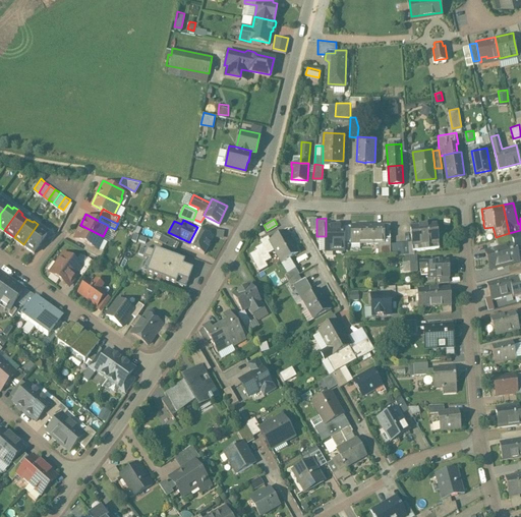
[(343,223),(330,223),(330,221),(326,221),(326,236),(326,248),(343,247),(343,240),(343,224),(343,223)]
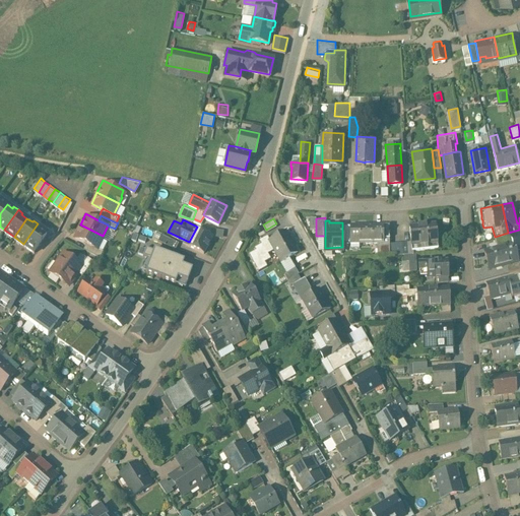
[(436,220),(410,223),(412,243),(416,242),(417,247),(438,245),(436,220)]
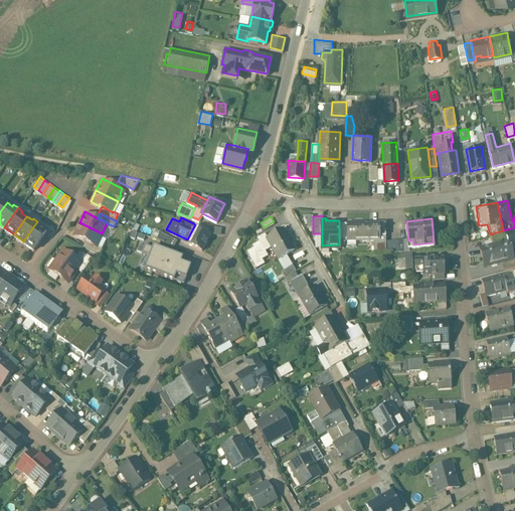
[(379,219),(346,220),(346,221),(346,237),(347,237),(347,235),(355,235),(356,237),(375,237),(380,237),(380,232),(379,219)]
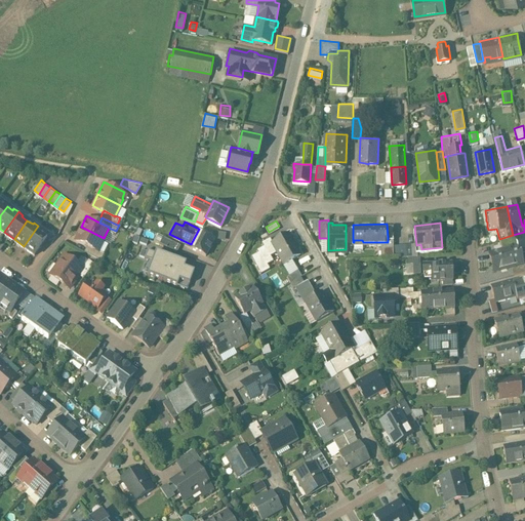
[(38,226),(24,246),(34,253),(47,235),(42,231),(43,229),(38,226)]
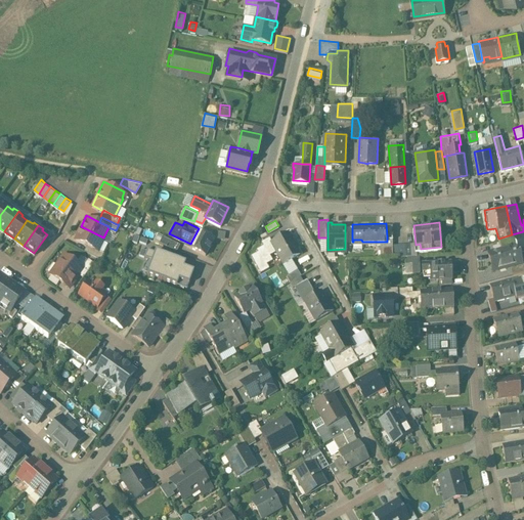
[(103,237),(81,226),(76,237),(87,244),(97,249),(98,248),(103,237)]
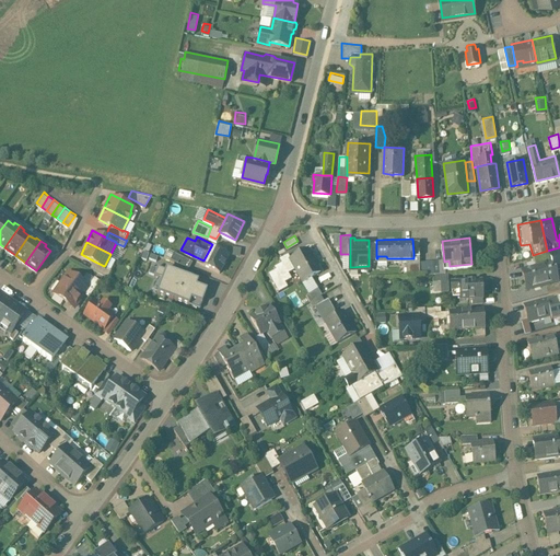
[(229,252),(212,244),(203,261),(203,262),(220,270),(229,252)]
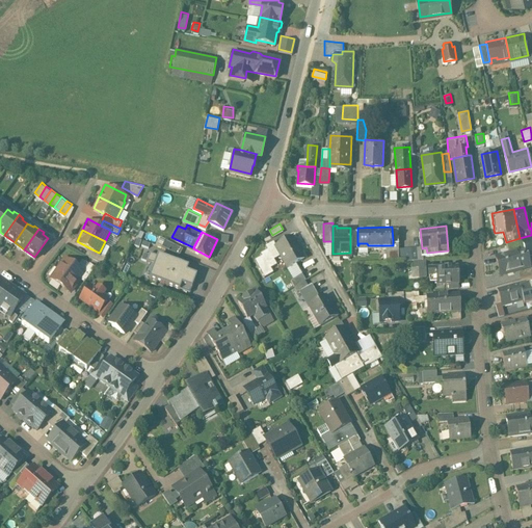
[(304,256),(292,234),(276,243),(275,243),(281,254),(286,263),(294,258),(295,261),(304,256)]
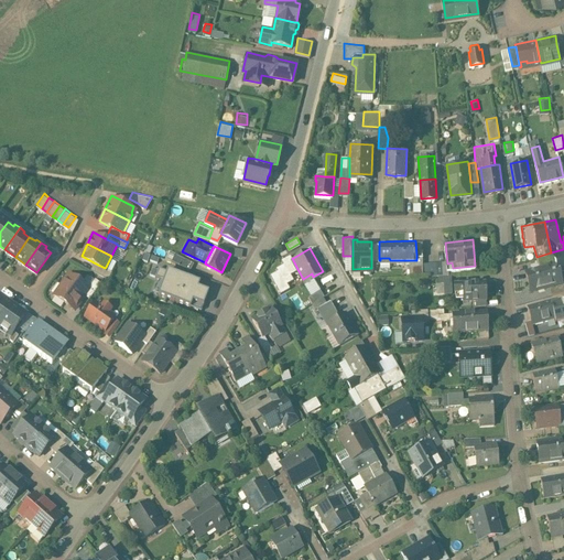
[(537,257),(538,260),(540,267),(548,265),(553,283),(561,281),(559,272),(563,270),(563,249),(551,252),(537,257)]
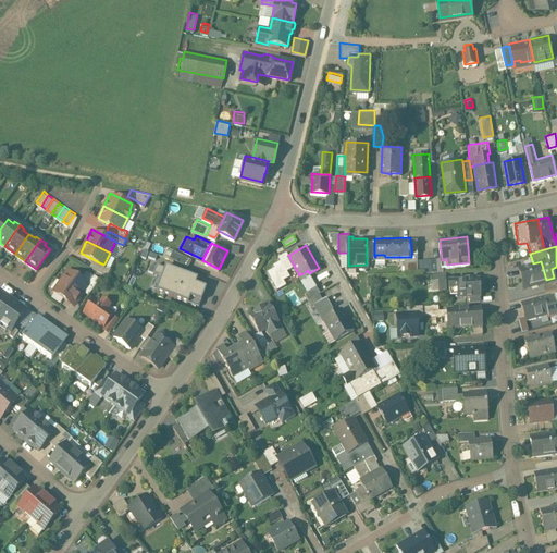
[(192,258),(173,248),(169,256),(187,266),(187,263),(188,265),(192,258)]
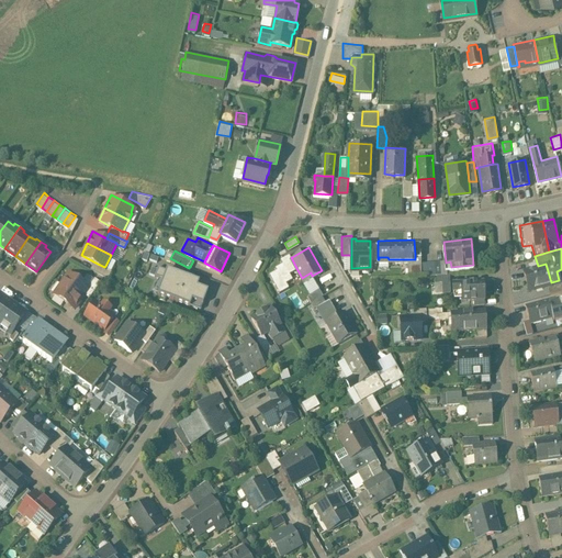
[(143,253),(135,267),(142,270),(149,256),(143,253)]
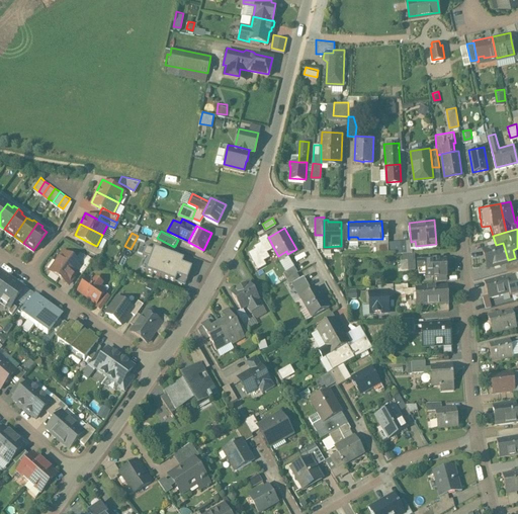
[(260,241),(254,244),(258,253),(251,256),(257,268),(266,263),(264,258),(270,255),(267,250),(273,247),(268,237),(269,237),(266,233),(258,237),(260,241)]
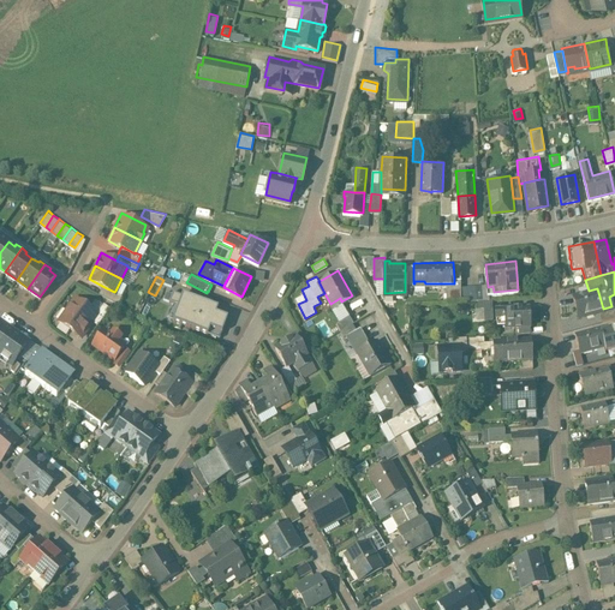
[(454,283),(448,283),(449,298),(461,297),(460,277),(454,277),(454,283)]
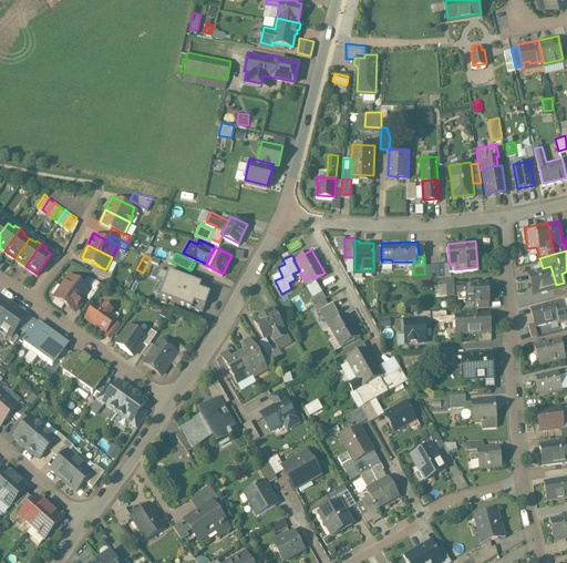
[(445,262),(436,263),(437,275),(442,275),(446,275),(445,262)]
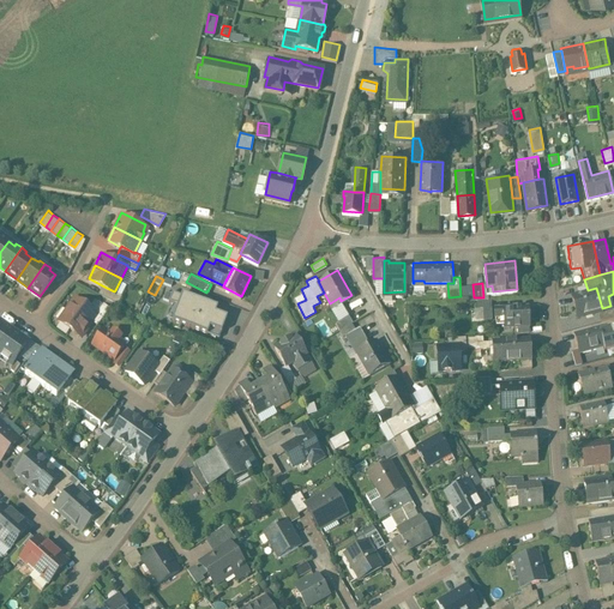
[(114,291),(102,285),(98,291),(118,302),(122,294),(115,290),(114,291)]
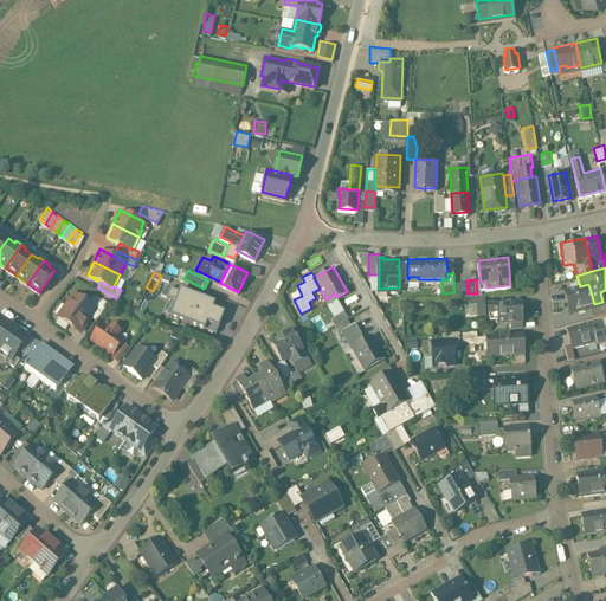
[(580,286),(565,290),(569,310),(594,304),(588,284),(580,286)]
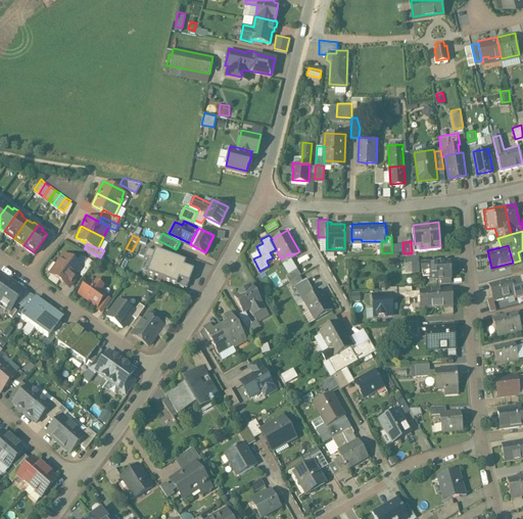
[(194,268),(184,264),(186,260),(155,247),(154,249),(147,246),(144,254),(151,257),(146,271),(177,283),(179,277),(189,281),(194,268)]
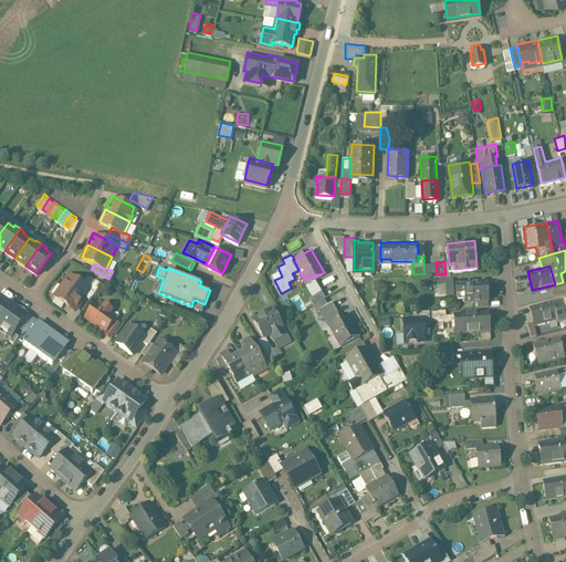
[(77,276),(72,276),(70,273),(62,284),(59,282),(58,283),(52,290),(52,292),(55,294),(74,308),(84,294),(88,288),(79,280),(77,276)]
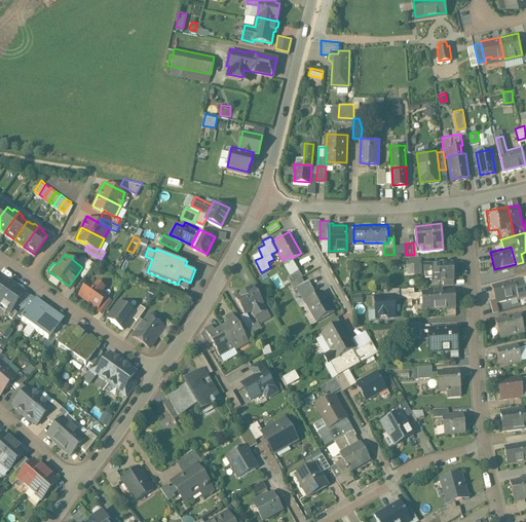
[(414,255),(410,255),(410,262),(413,262),(413,263),(415,263),(415,272),(422,271),(420,254),(414,255)]
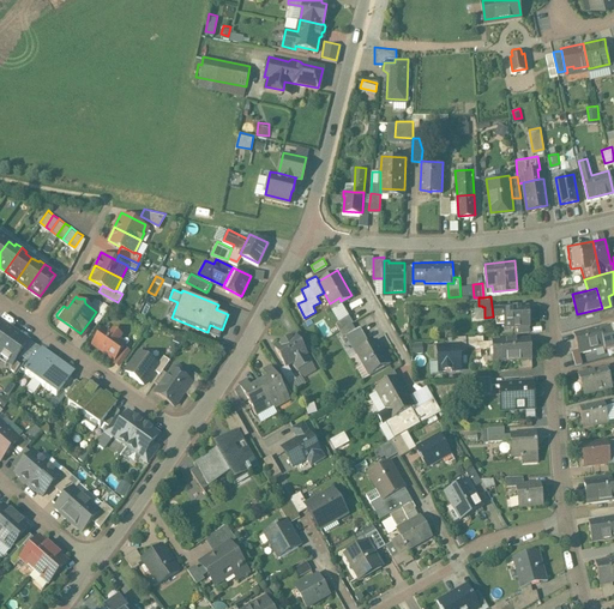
[(103,301),(96,312),(91,319),(97,323),(110,306),(103,301)]
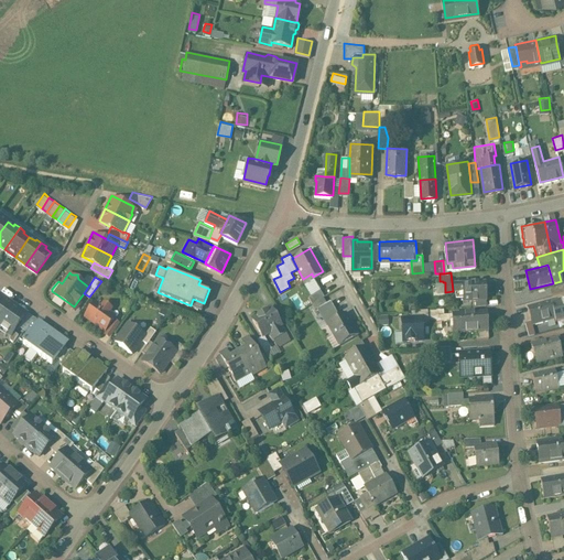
[(486,278),(454,280),(455,290),(463,290),(463,299),(487,297),(486,278)]
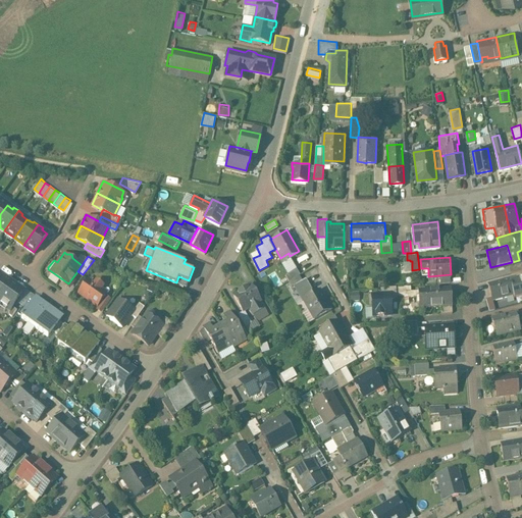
[(521,260),(509,264),(511,271),(521,267),(521,260)]
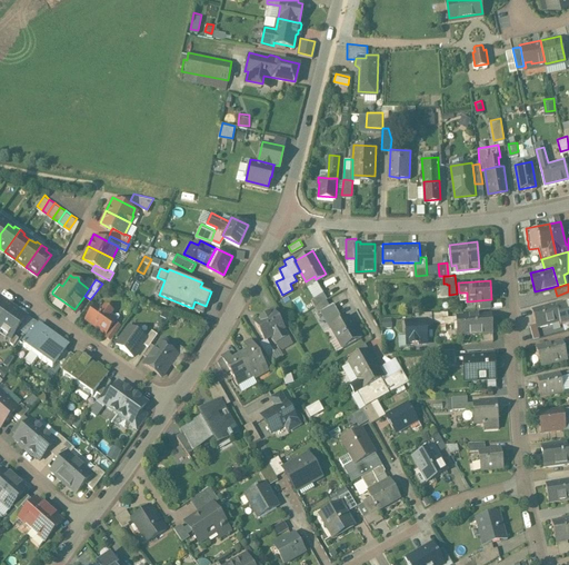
[(322,290),(310,298),(315,305),(327,297),(322,290)]
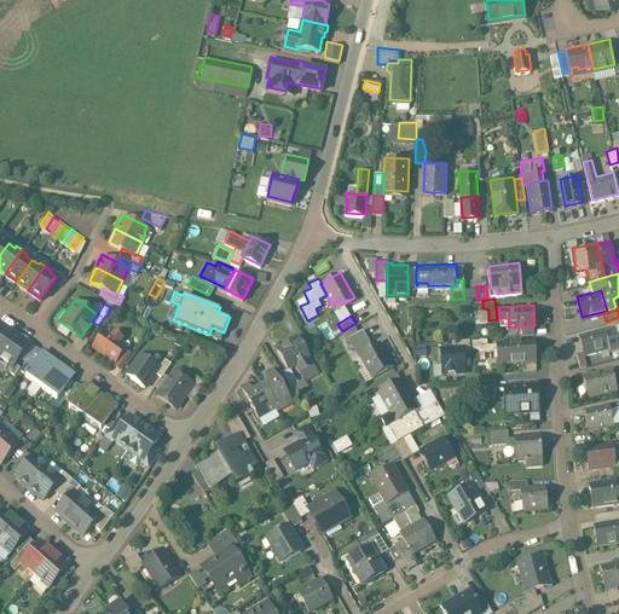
[(0,351),(15,330),(0,319),(0,351)]
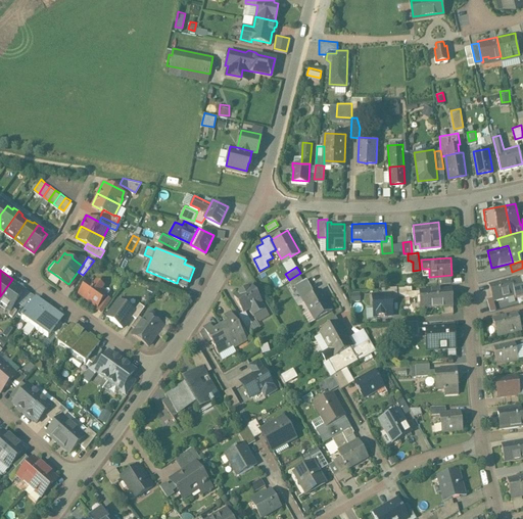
[(511,277),(489,283),(492,295),(493,298),(514,293),(515,296),(522,293),(522,276),(512,280),(511,277)]
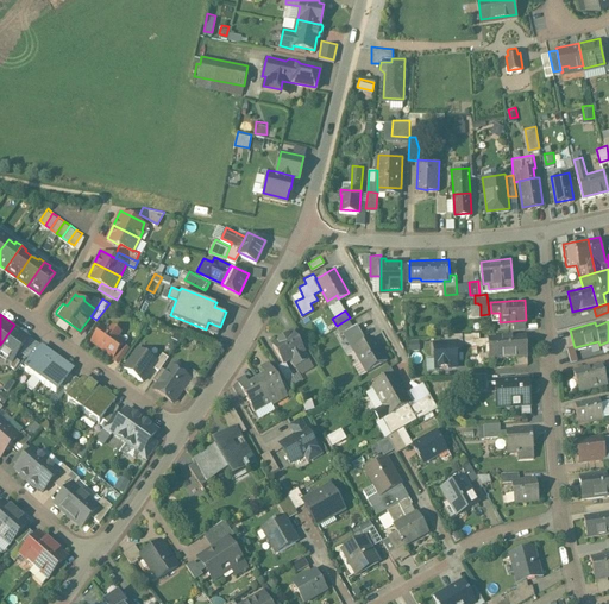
[(366,338),(357,322),(343,331),(352,346),(366,338)]
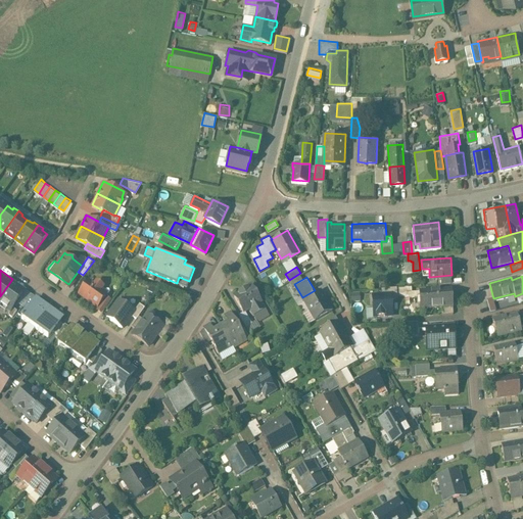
[(94,282),(88,278),(80,291),(97,303),(106,291),(100,287),(103,283),(96,279),(94,282)]
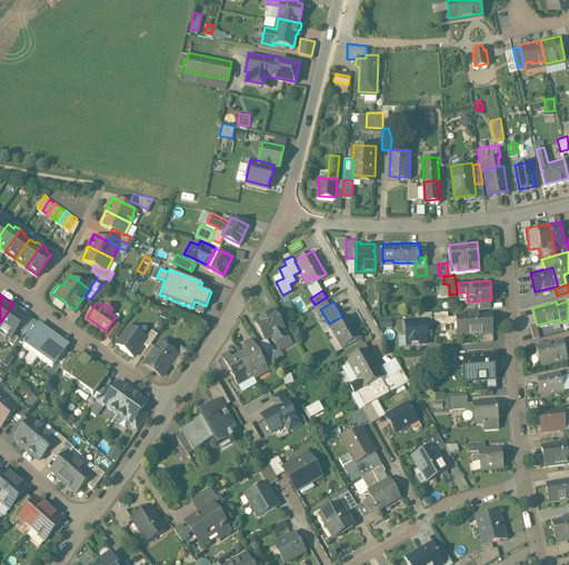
[(13,304),(0,323),(0,327),(1,328),(8,333),(11,335),(11,336),(13,333),(27,314),(13,304)]
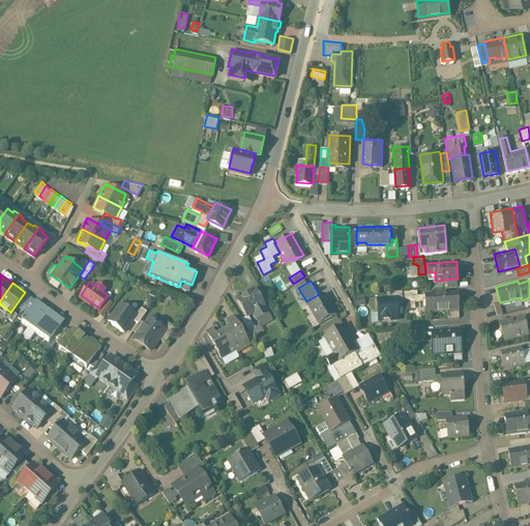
[(255,287),(237,298),(246,314),(248,313),(253,311),(264,303),(264,302),(255,287)]
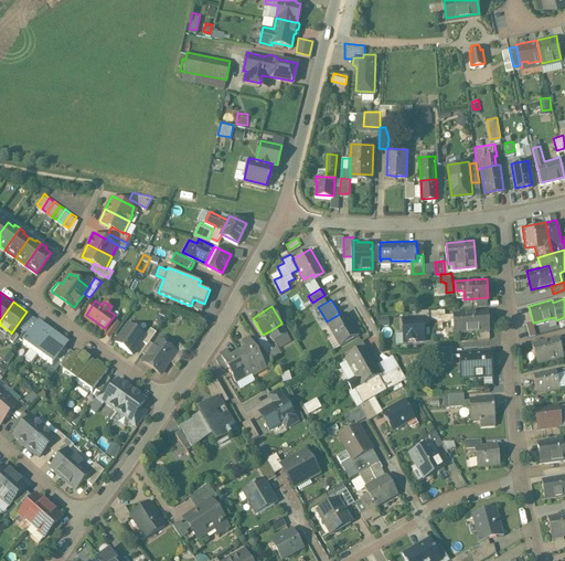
[(445,306),(432,307),(432,319),(445,318),(445,306)]
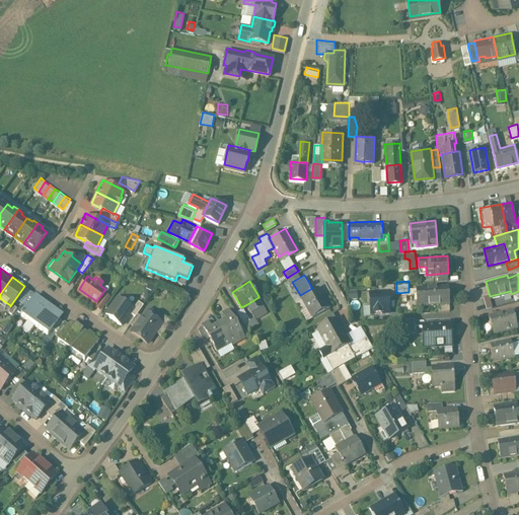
[(394,282),(382,283),(383,289),(388,289),(388,294),(394,293),(394,282)]
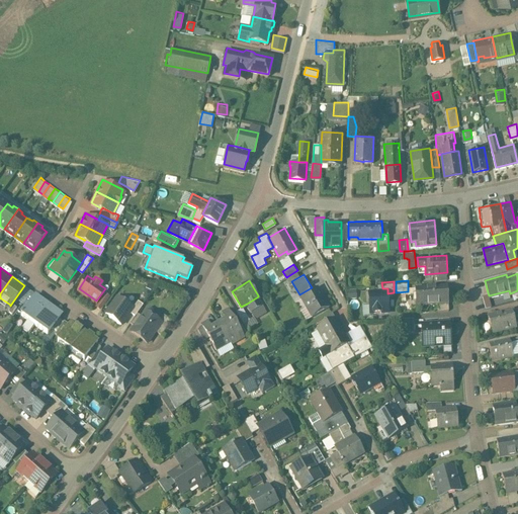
[(447,283),(415,285),(416,291),(411,291),(411,304),(438,302),(448,301),(447,283)]
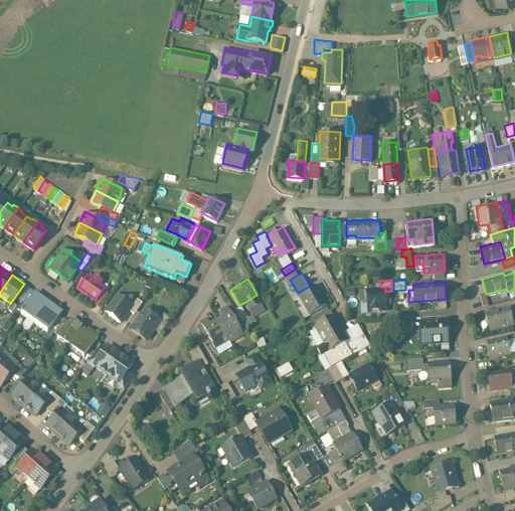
[(310,286),(298,293),(309,313),(326,303),(315,283),(310,286)]
